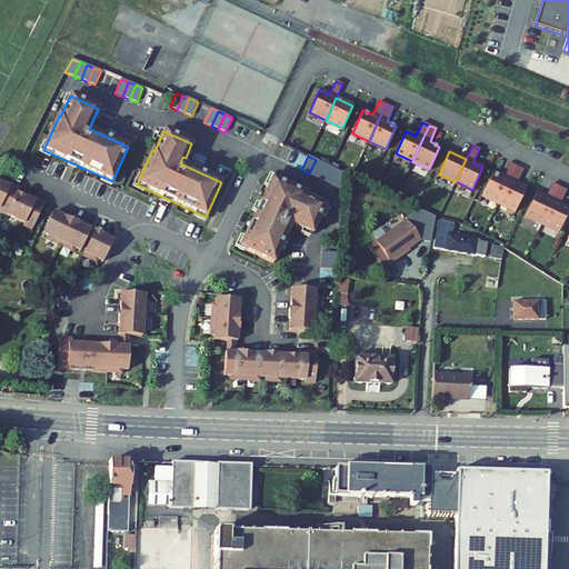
[(316,160),(309,173),(316,177),(322,163),(316,160)]
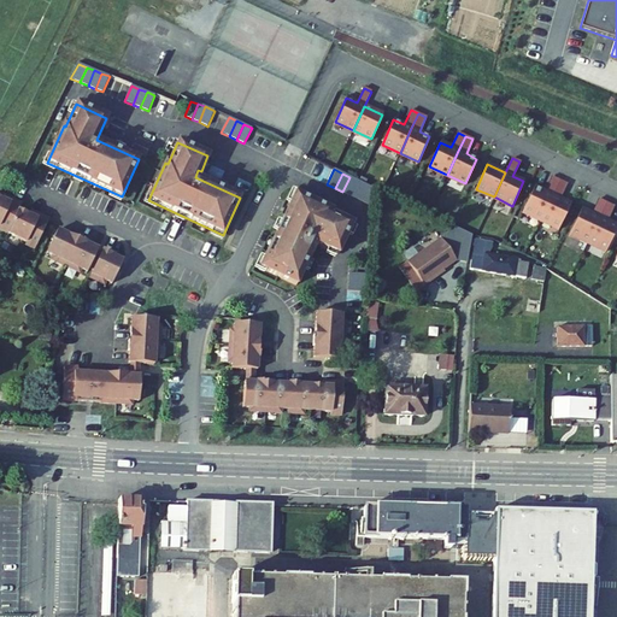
[(350,177),(342,192),(350,195),(357,181),(350,177)]
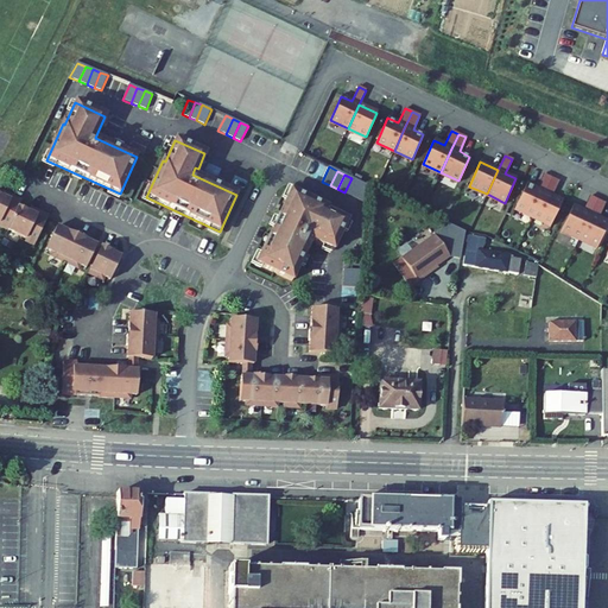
[(551,177),(544,175),(537,189),(527,184),(515,208),(533,216),(545,191),(551,177)]
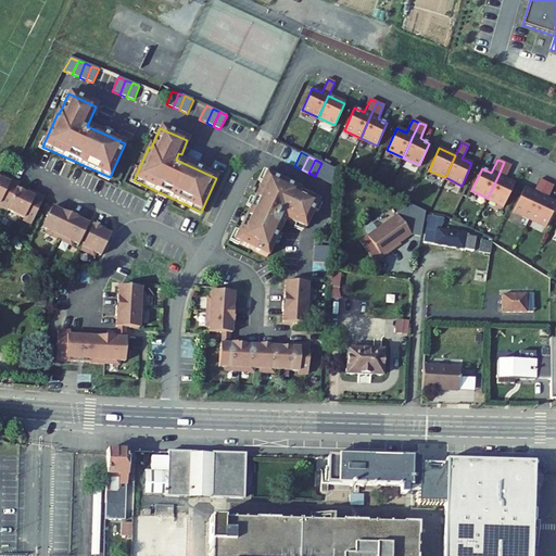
[(510,165),(504,162),(498,175),(488,198),(504,205),(514,184),(505,178),(510,165)]
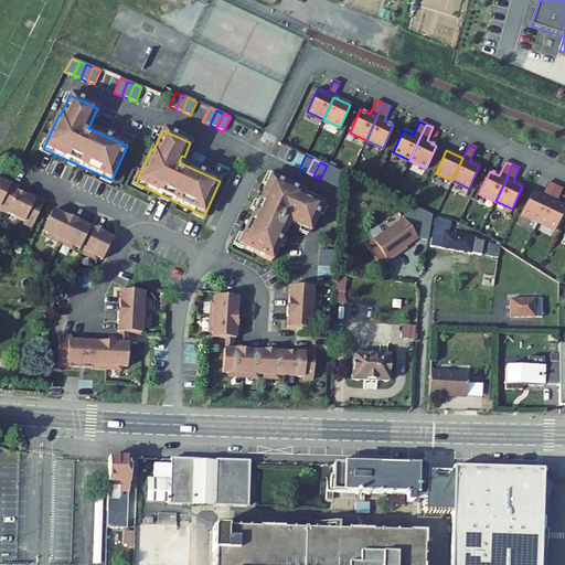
[(327,166),(320,179),(327,182),(333,169),(327,166)]
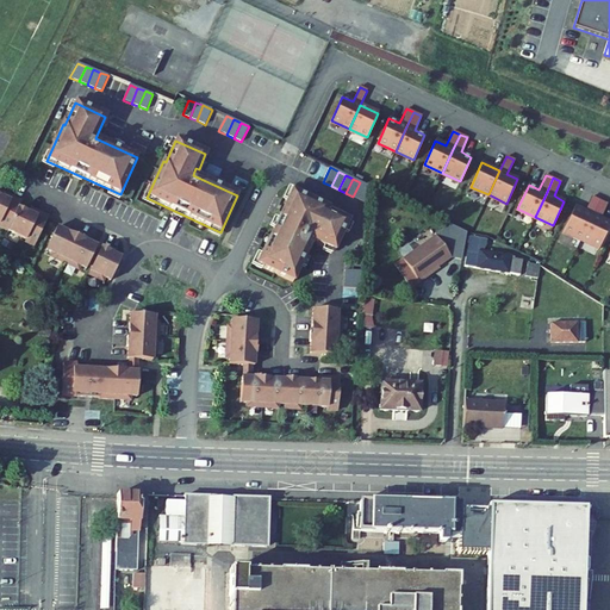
[(360,182),(353,197),(366,204),(367,187),(367,186),(360,182)]
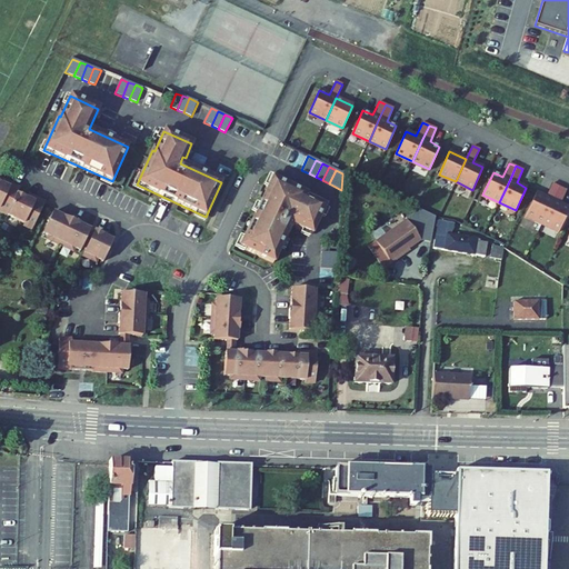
[(306,195),(271,179),(240,248),(275,263),(292,226),(312,235),(325,207),(305,197),(306,195)]
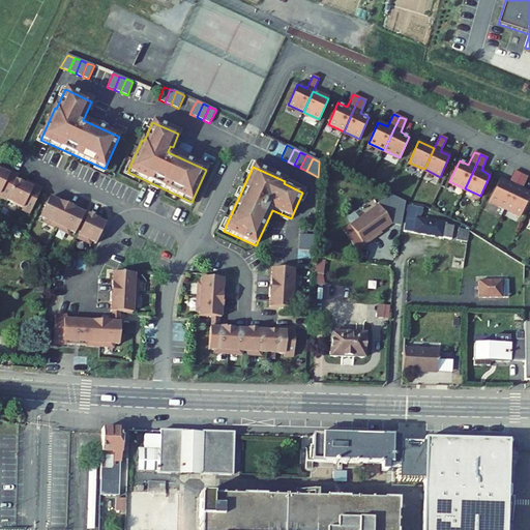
[(19,175),(8,170),(6,174),(1,172),(0,170),(0,197),(7,201),(17,181),(19,175)]
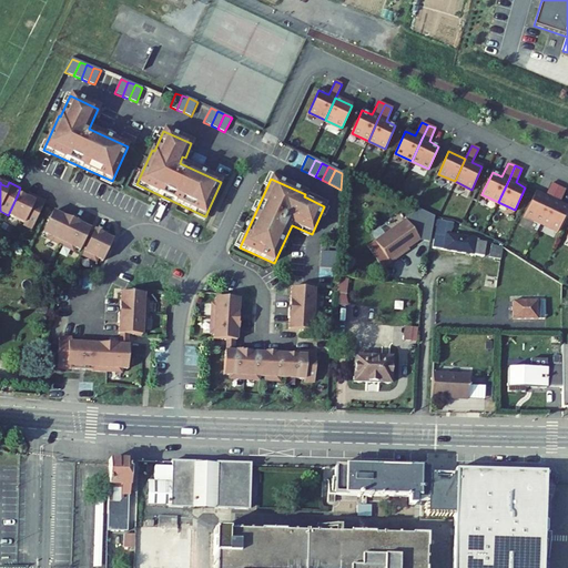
[(558,186),(551,183),(545,196),(536,192),(525,215),(541,222),(553,200),(558,186)]
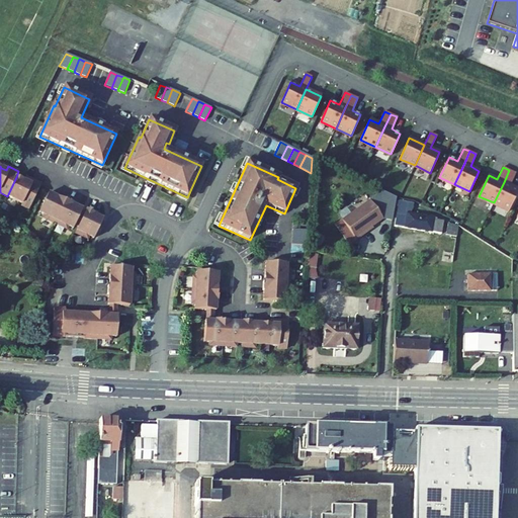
[(41,184),(30,179),(29,183),(24,181),(16,177),(7,196),(22,203),(21,205),(29,209),(41,184)]
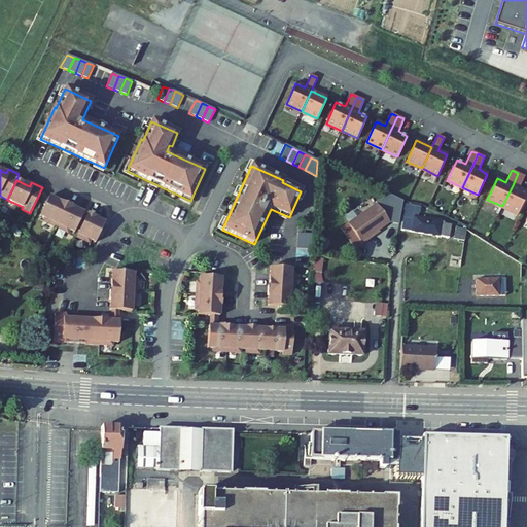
[(526,191),(513,185),(502,206),(517,213),(526,191)]
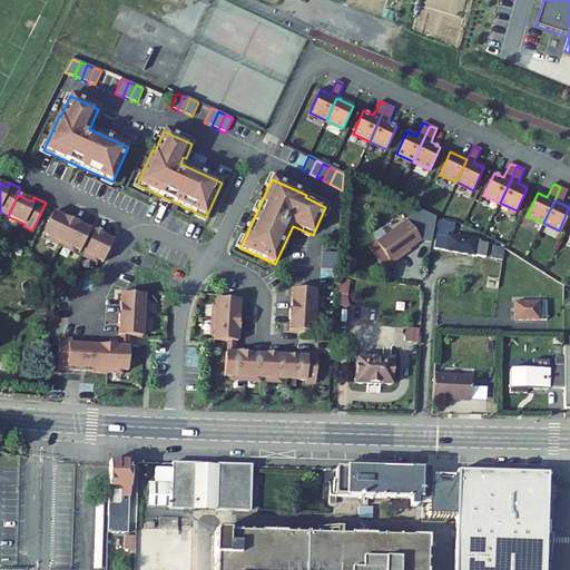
[(71,222),(53,213),(43,234),(49,237),(47,241),(60,246),(71,222)]
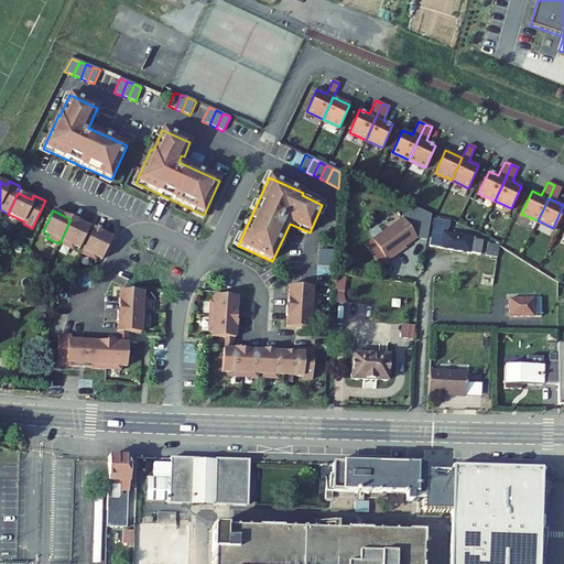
[(435,217),(433,230),(443,232),(444,227),(448,228),(449,219),(435,217)]
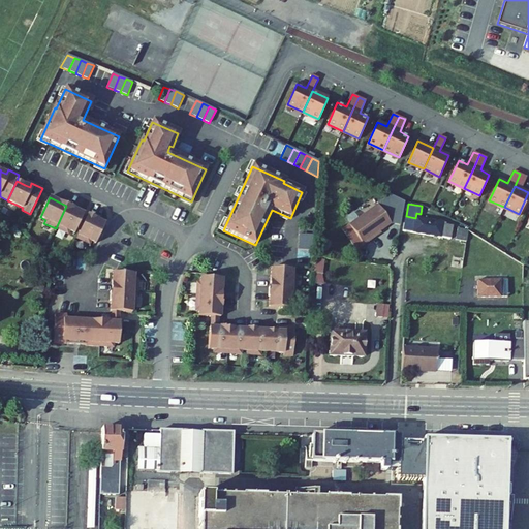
[(67,205),(66,206),(56,228),(68,235),(69,231),(75,234),(76,231),(83,217),(85,214),(74,210),(74,209),(67,205)]
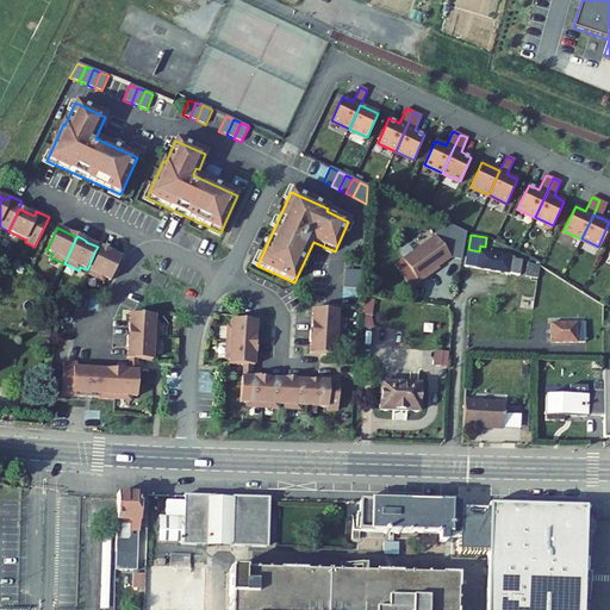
[(439,267),(452,257),(436,236),(403,260),(419,282),(428,277),(427,275),(439,267)]
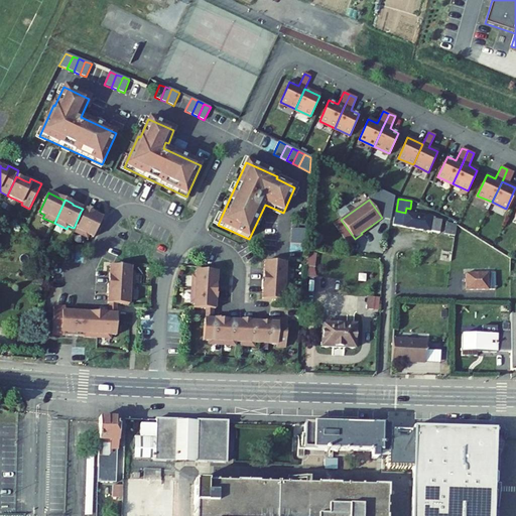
[(86,210),(84,214),(78,227),(76,233),(87,238),(89,235),(94,238),(103,219),(93,214),(94,214),(86,210)]
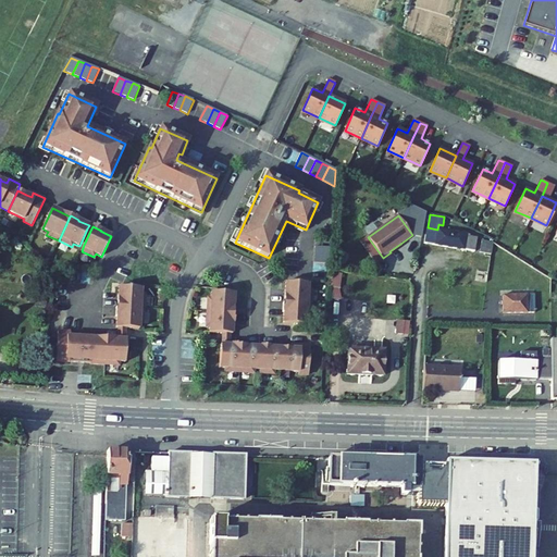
[(444,246),(448,247),(474,251),(477,238),(467,236),(467,234),(437,230),(428,227),(425,243),(444,246)]
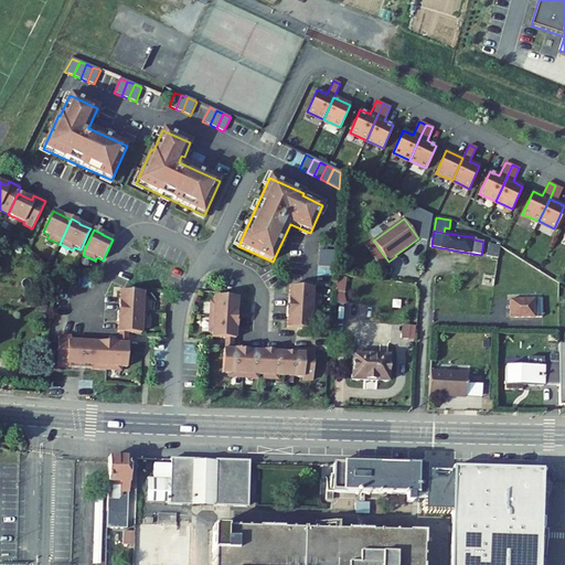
[(85,248),(92,234),(88,232),(82,247),(85,248)]
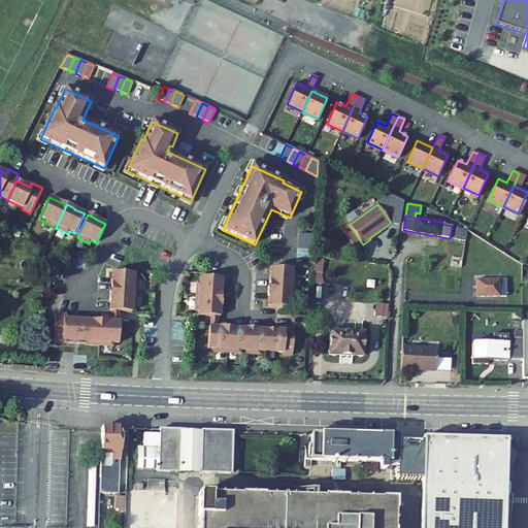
[(8,222),(3,218),(0,222),(0,228),(2,230),(8,222)]
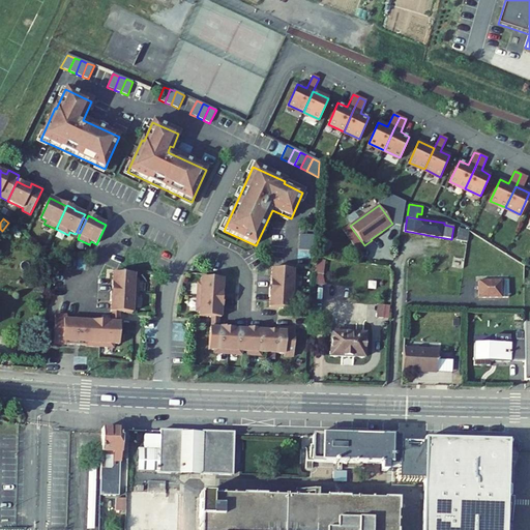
[(364,246),(364,245),(350,226),(344,231),(358,251),(364,246)]
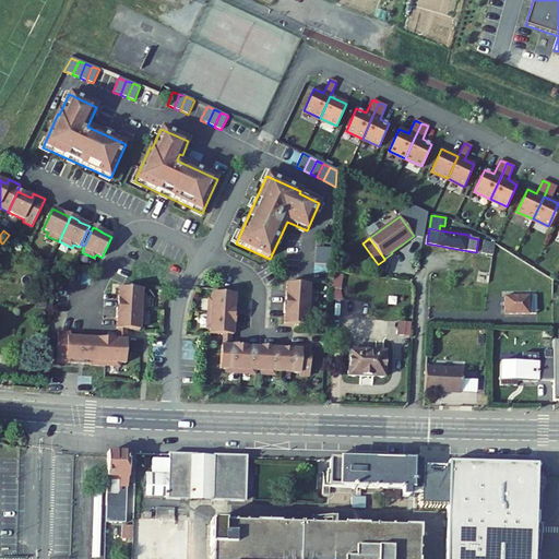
[(492,256),(495,244),(484,241),(482,253),(492,256)]
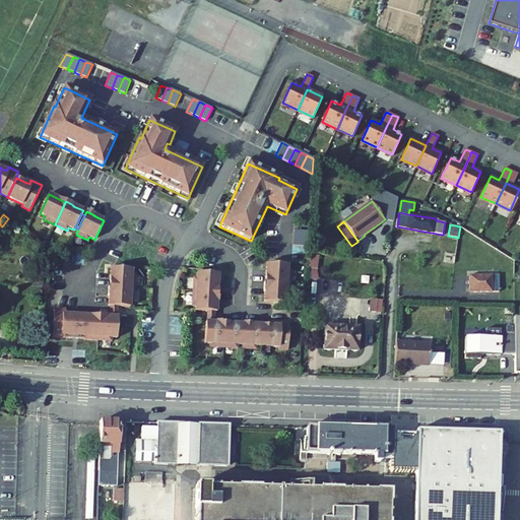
[(374,228),(364,235),(365,236),(375,229),(374,228)]
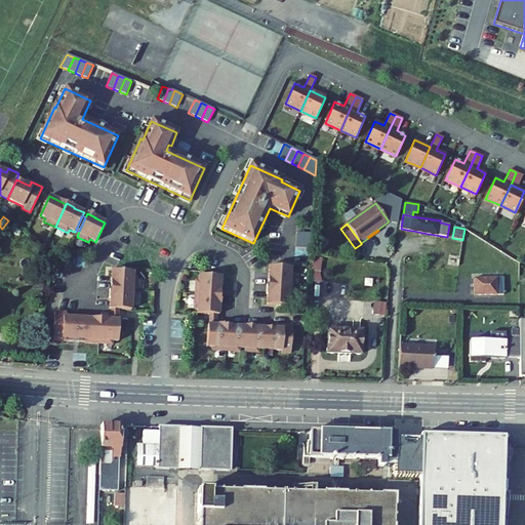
[(312,234),(297,233),(296,240),(311,241),(312,234)]
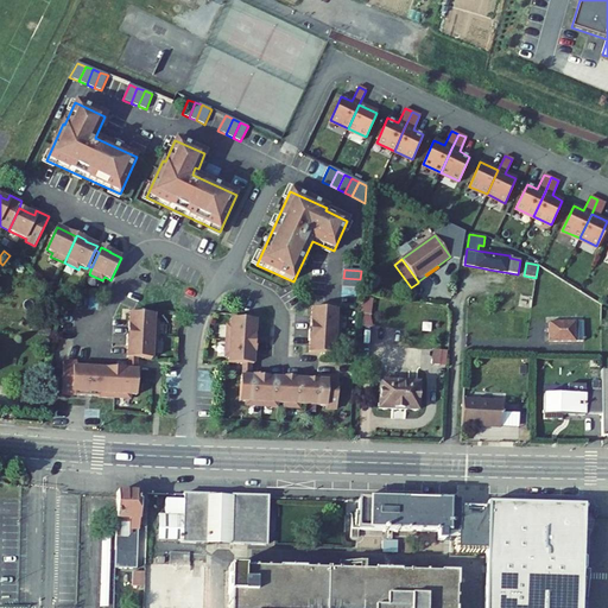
[(343,278),(343,287),(360,289),(360,279),(343,278)]
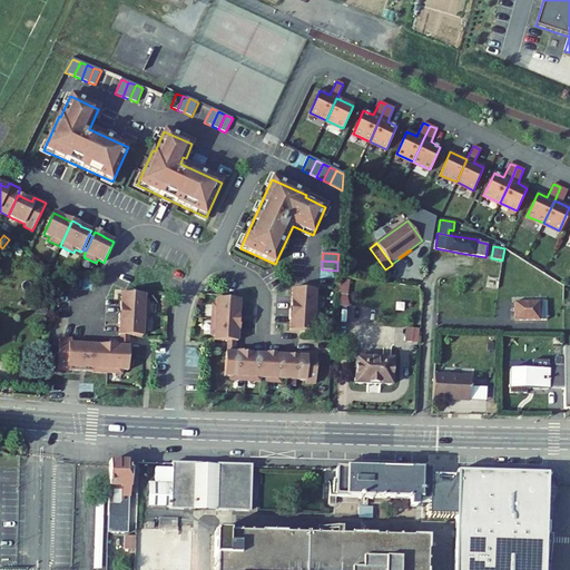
[(347,297),(350,281),(341,279),(338,296),(347,297)]
